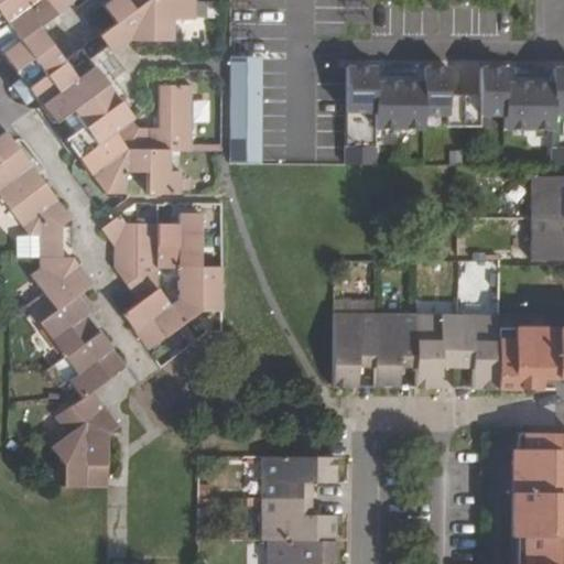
[(0,0),(0,51),(2,54),(13,69),(20,79),(34,98),(53,125),(71,111),(84,129),(66,141),(106,195),(127,195),(128,173),(147,173),(148,195),(181,195),(180,172),(170,172),(170,152),(190,152),(192,86),(158,85),(156,129),(136,129),(131,123),(91,68),(127,43),(171,42),(171,23),(193,22),(193,0),(109,0),(104,4),(115,22),(63,61),(50,44),(39,28),(73,3),(69,0),(0,0)]
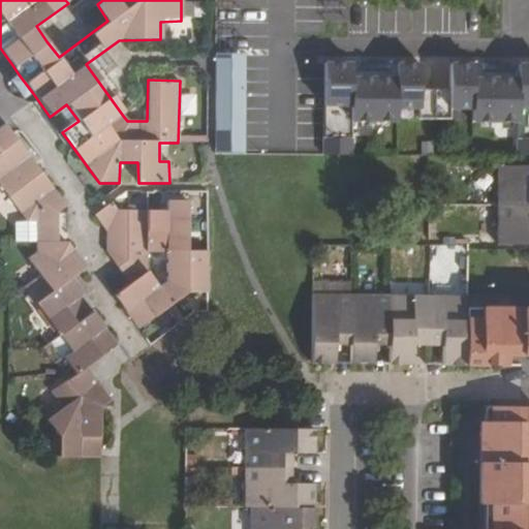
[(248,56),(218,56),(218,155),(248,155),(248,56)]
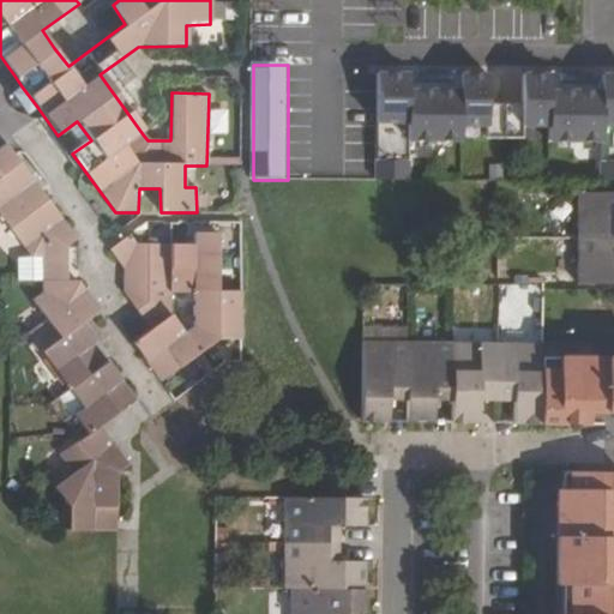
[(413,76),(380,76),(380,181),(411,181),(411,142),(464,142),(464,127),(489,127),(489,139),(507,139),(509,106),(491,106),(491,76),(455,76),(455,91),(413,91),(413,76)]
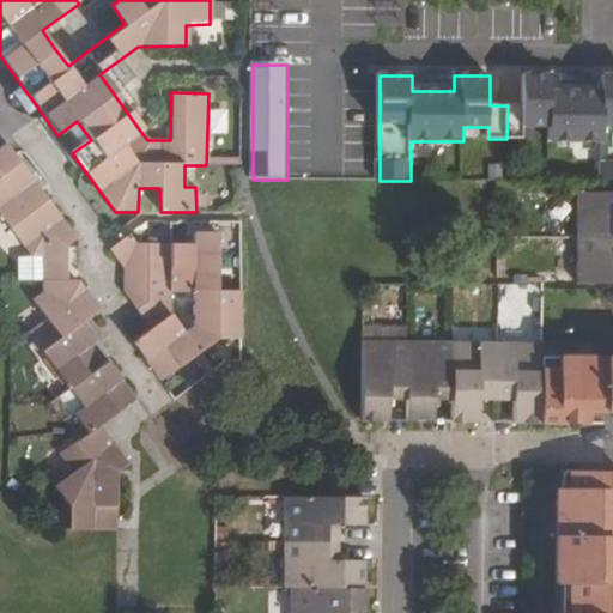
[(560,76),(525,76),(523,127),(551,127),(551,143),(602,143),(602,181),(612,181),(612,76),(604,76),(604,92),(560,92),(560,76)]
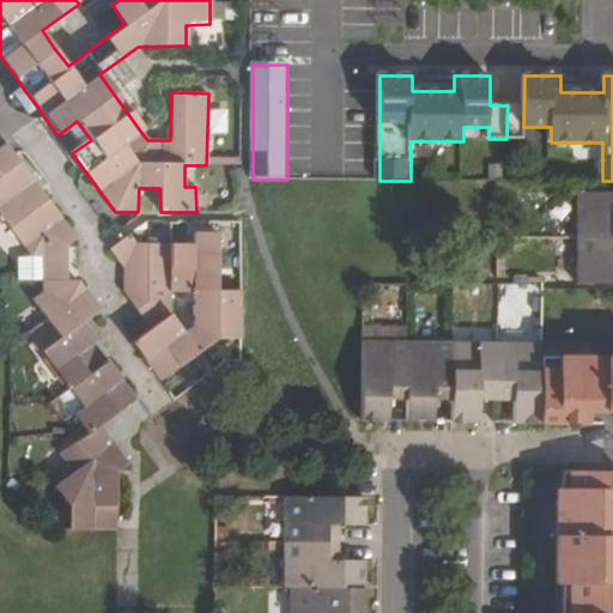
[(22,86),(12,93),(26,113),(37,107),(22,86)]
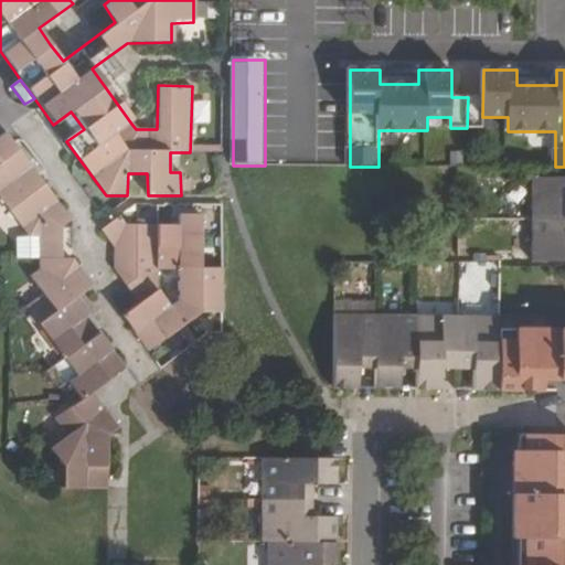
[(192,103),(193,123),(210,121),(209,103),(192,103)]
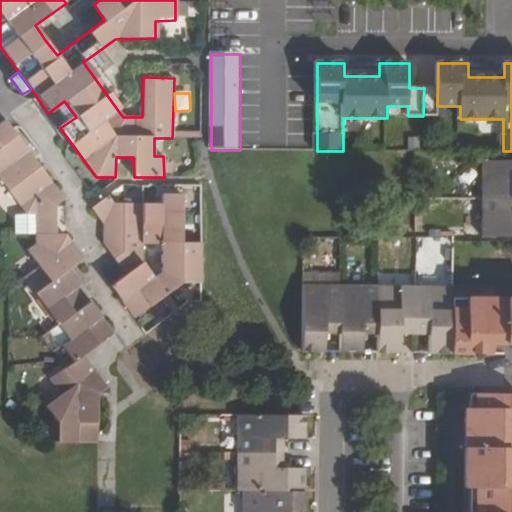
[(6,121),(0,125),(0,176),(27,215),(36,215),(36,235),(36,243),(28,250),(39,266),(24,277),(31,286),(59,326),(69,340),(63,345),(74,362),(51,378),(62,395),(46,406),(58,423),(58,443),(98,443),(98,396),(107,390),(83,357),(113,335),(91,304),(68,271),(83,259),(65,234),(58,234),(57,205),(64,200),(30,153),(6,121)]
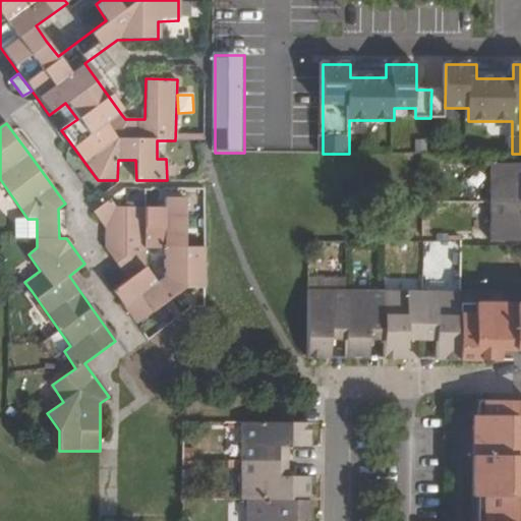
[(520,163),(493,163),(491,241),(520,241),(520,163)]
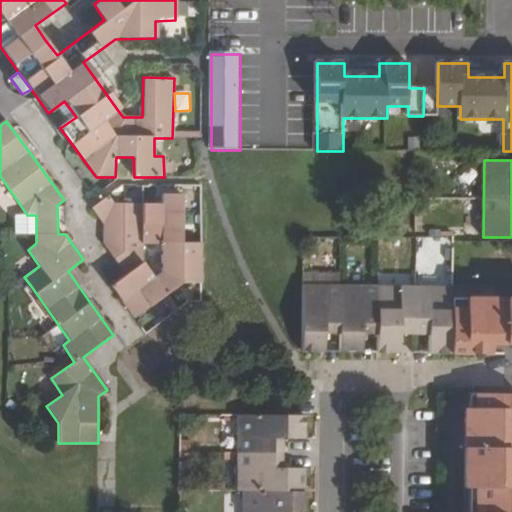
[(109,197),(92,209),(104,223),(104,242),(128,275),(112,288),(134,318),(183,284),(202,283),(202,244),(183,244),(184,195),(157,195),(156,205),(115,204),(109,197)]
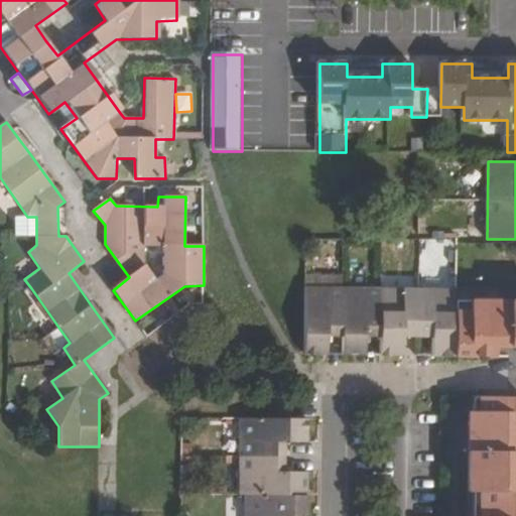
[(17,237),(36,237),(36,217),(27,217),(17,218),(17,237)]
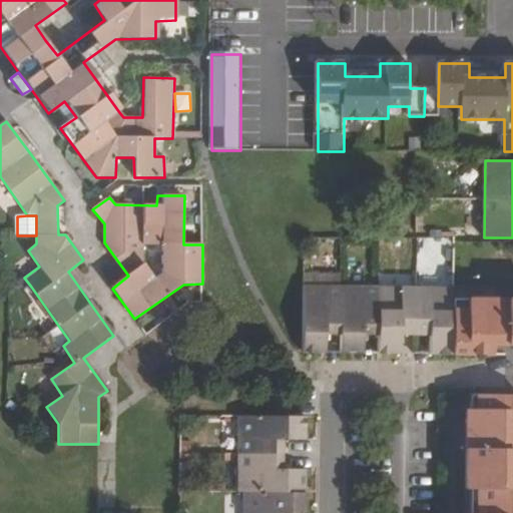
[(445,237),(420,244),(427,273),(453,266),(445,237)]
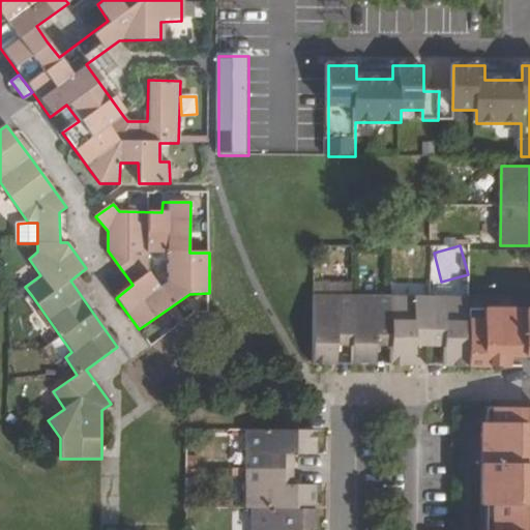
[(466,297),(311,294),(311,363),(332,363),(333,346),(348,346),(348,363),(371,363),(372,347),(387,346),(387,364),(411,364),(411,347),(443,347),(442,364),(466,364),(466,297)]
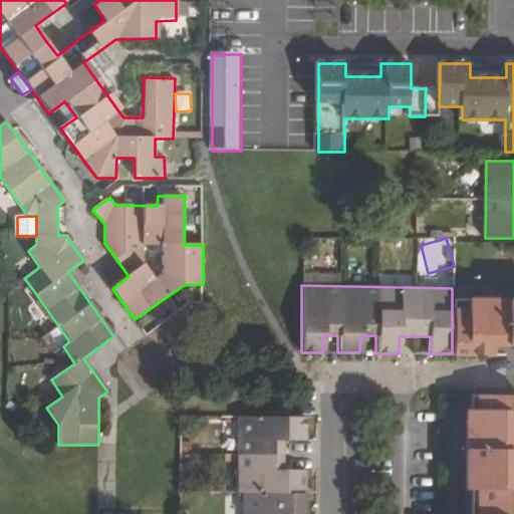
[(492,288),(452,288),(452,353),(466,353),(492,354),(492,346),(513,345),(513,299),(491,299),(492,288)]
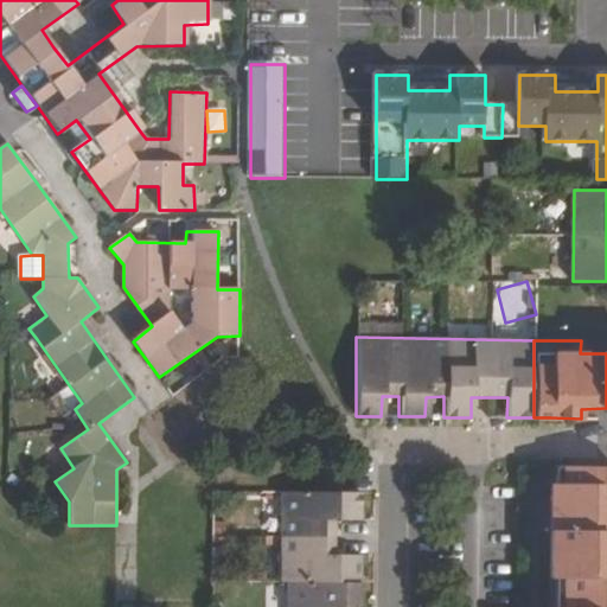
[(606,468),(557,468),(556,484),(550,484),(550,579),(555,577),(555,606),(606,606),(606,549),(604,549),(604,516),(606,515),(606,468)]
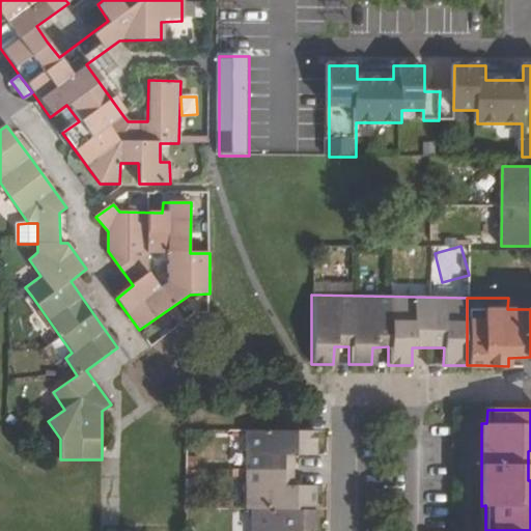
[(303,431),(246,430),(244,510),(253,509),(252,530),(314,530),(314,511),(315,486),(291,486),(292,455),(315,454),(314,431),(303,431)]
